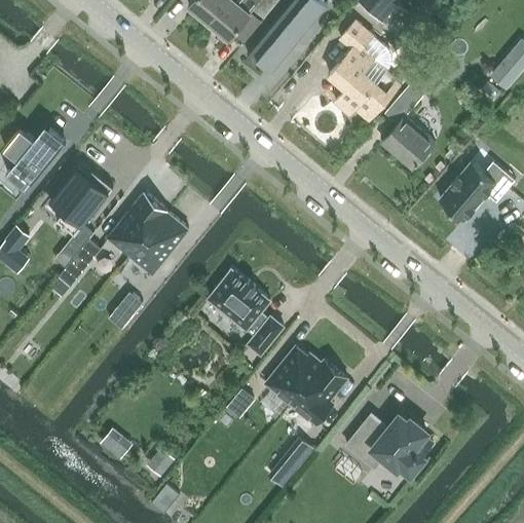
[(192,0),(186,7),(207,25),(226,0),(192,0)]
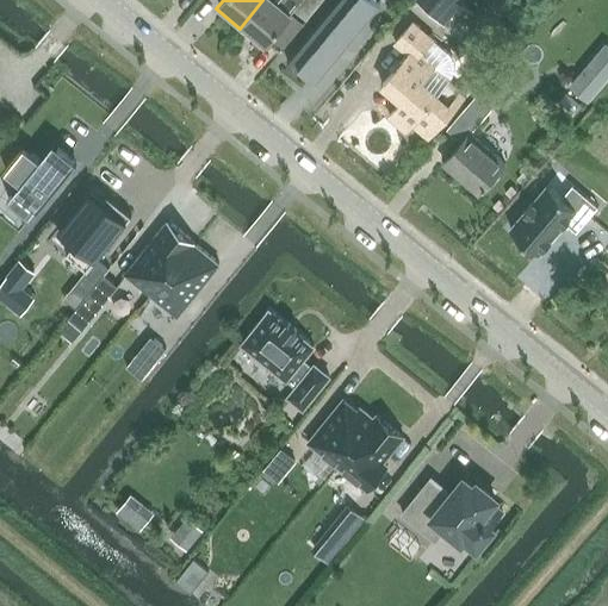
[(321,0),(262,0),(240,29),(262,48),(292,12),(303,22),(321,0)]
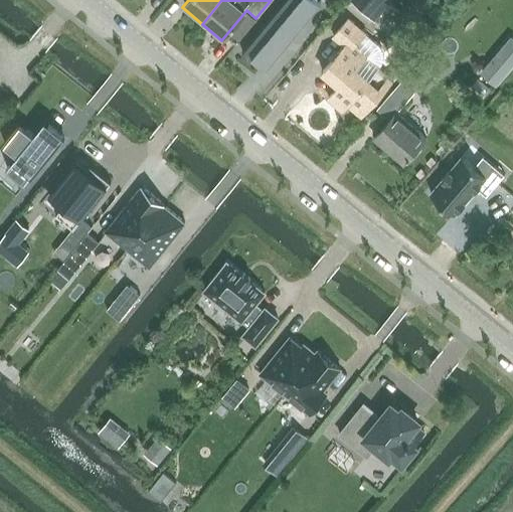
[(263,66),(268,70),(320,4),(314,0),(286,0),(241,55),(260,70),(263,66)]
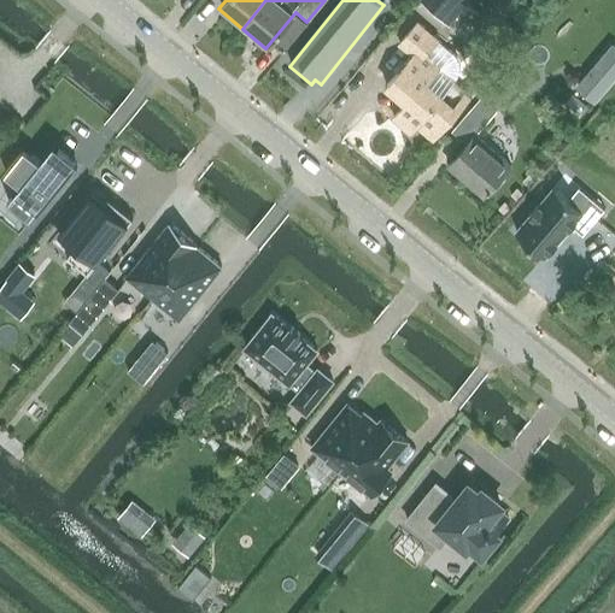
[(419,0),(419,1),(433,15),(445,0),(460,12),(470,0),(419,0)]
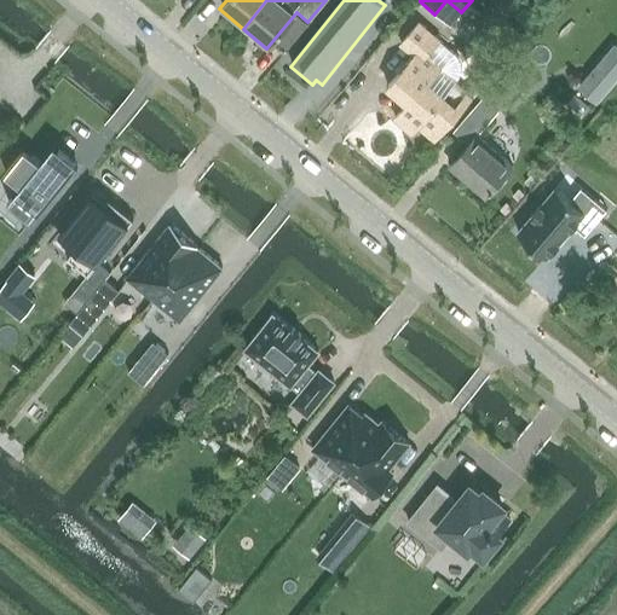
[(416,25),(398,47),(411,58),(385,90),(405,106),(392,121),(410,137),(442,99),(440,98),(453,86),(456,81),(457,76),(457,71),(456,67),(454,62),(450,58),(436,46),(437,44),(416,25)]
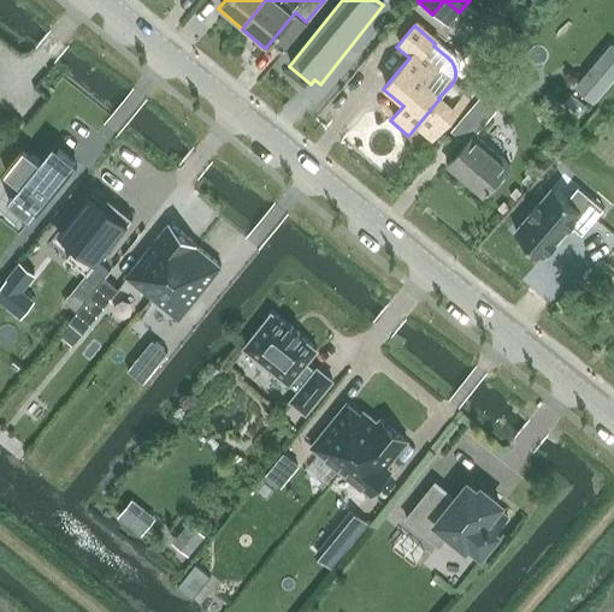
[(613,53),(610,49),(576,90),(590,104),(613,76),(613,53)]
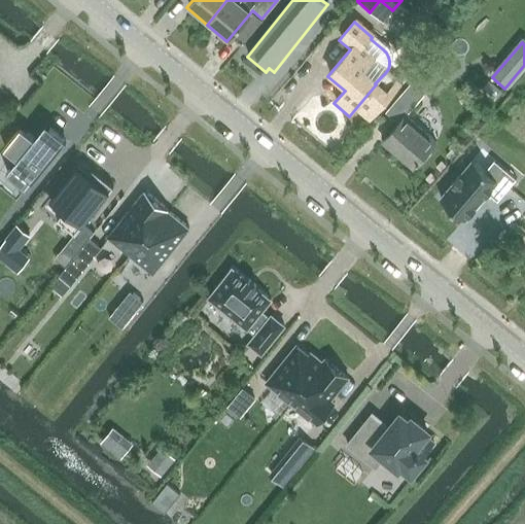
[(421,98),(407,85),(399,95),(400,96),(384,114),(396,125),(381,144),(412,170),(433,144),(404,118),(421,98)]
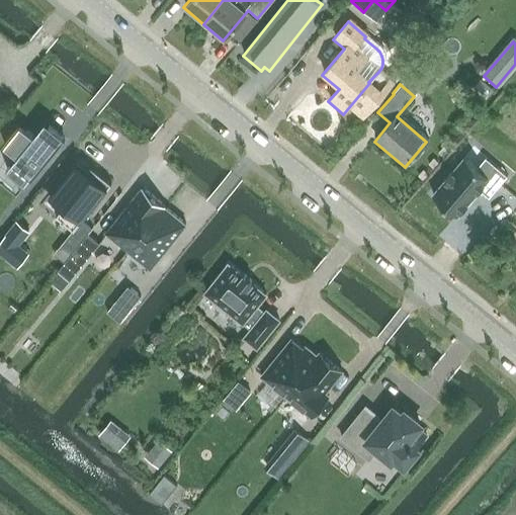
[(45,124),(44,123),(31,138),(18,127),(3,148),(15,158),(5,171),(6,172),(7,171),(26,186),(63,141),(48,129),(46,131),(43,127),(45,124)]
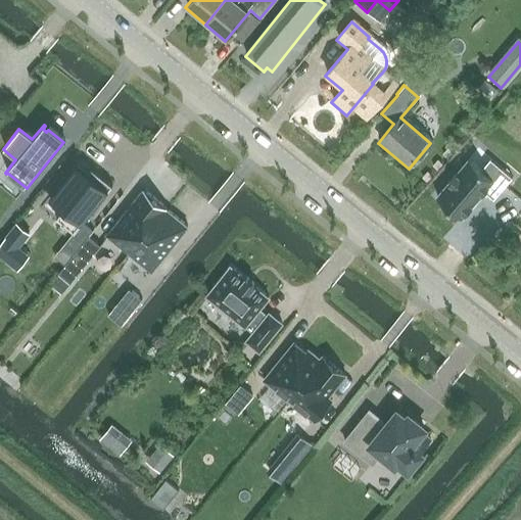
[(467,160),(435,198),(460,220),(482,193),(492,201),(511,179),(500,171),(490,181),(467,160)]
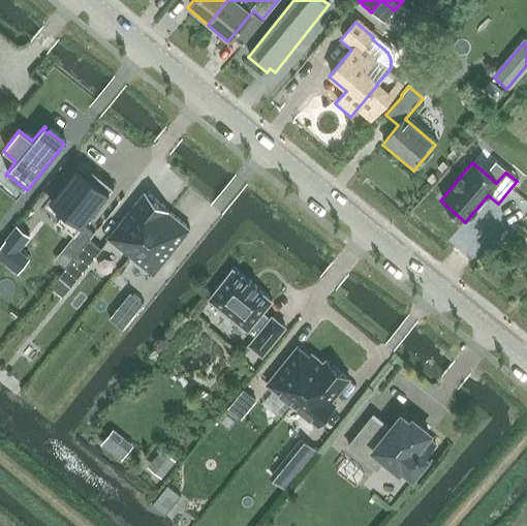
[(113,190),(80,163),(51,198),(65,211),(55,223),(57,224),(60,220),(76,234),(113,190)]
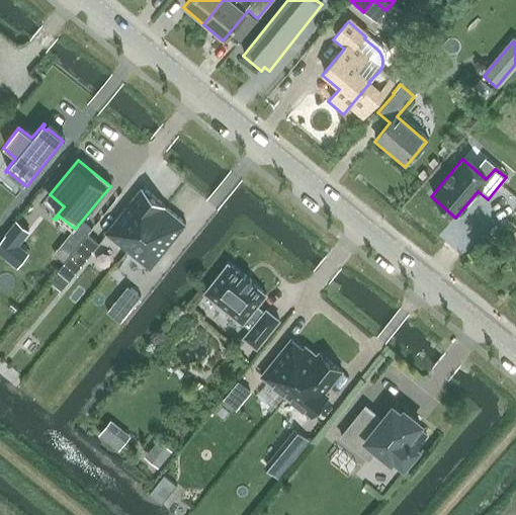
[(164,207),(142,190),(105,235),(127,253),(164,207)]
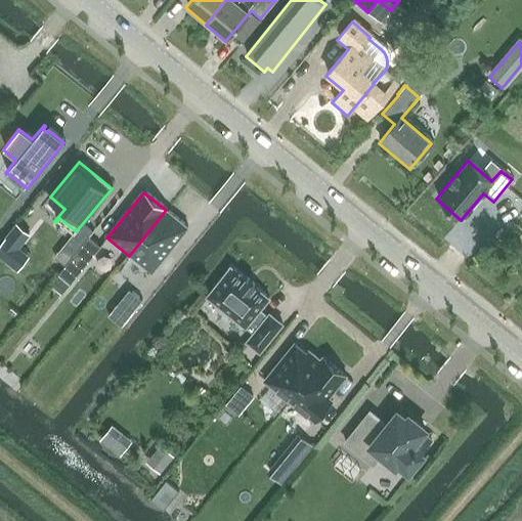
[(187,228),(166,210),(129,256),(151,273),(187,228)]
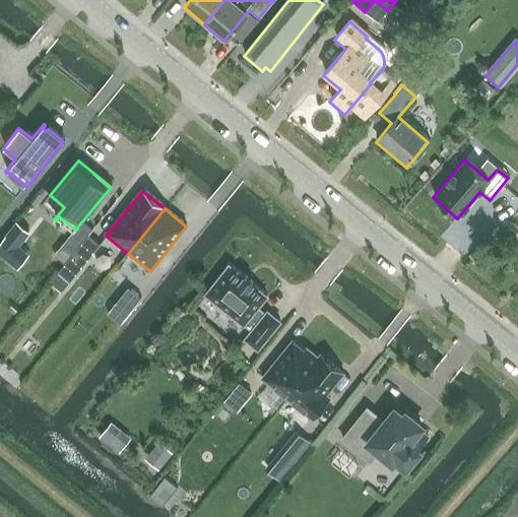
[(57,274),(68,284),(99,247),(86,238),(57,274)]
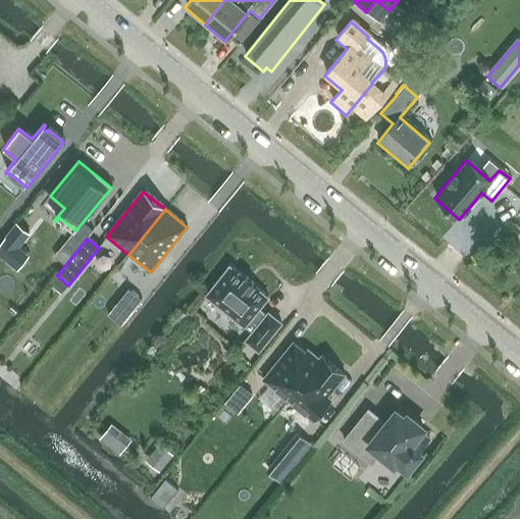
[(227,269),(205,297),(251,334),(245,342),(257,353),(280,325),(267,314),(266,316),(258,310),(266,300),(266,301),(267,299),(266,298),(253,288),(254,287),(253,286),(252,286),(245,279),(246,279),(244,278),(243,279),(229,269),(230,268),(228,267),(227,269)]
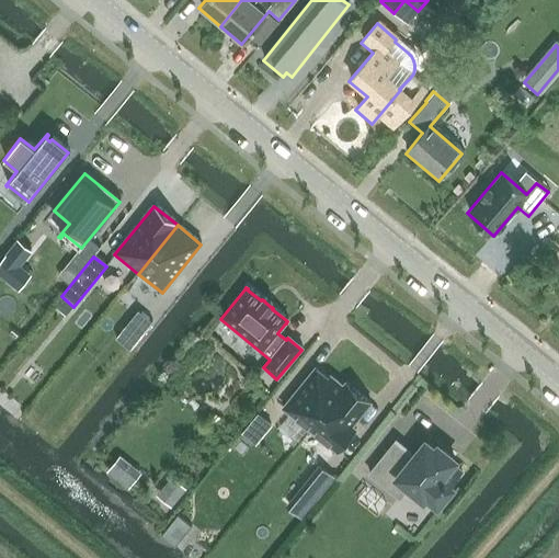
[(137,312),(114,340),(128,352),(151,323),(137,312)]
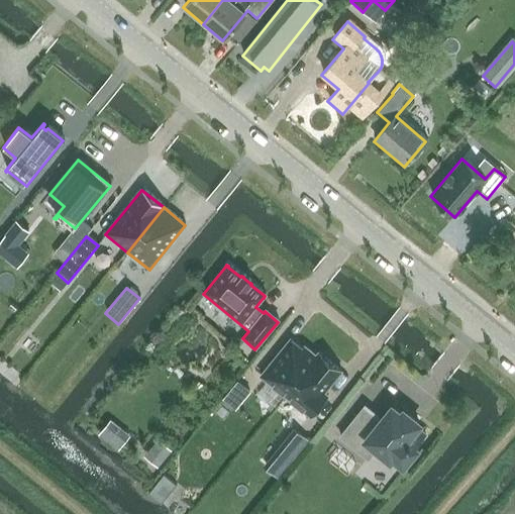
[(302,325),(272,363),(296,383),(331,340),(329,339),(327,342),(315,332),(313,334),(302,325)]
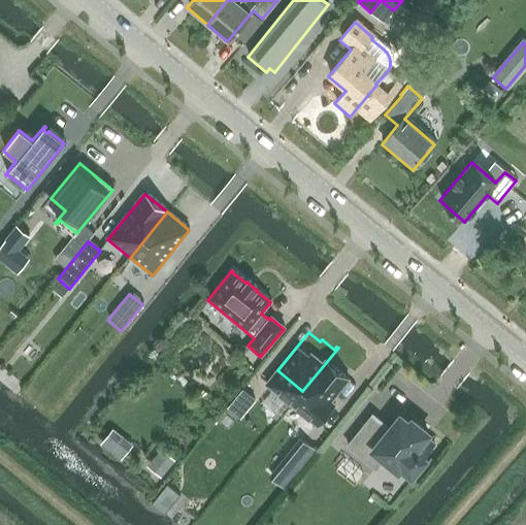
[(342,387),(360,365),(338,348),(302,391),(328,412),(346,391),(342,387)]
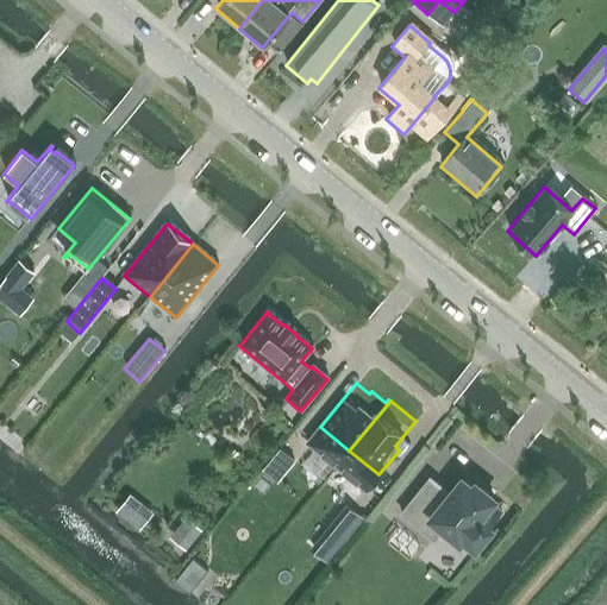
[(279,453),(263,472),(275,483),(292,464),(279,453)]
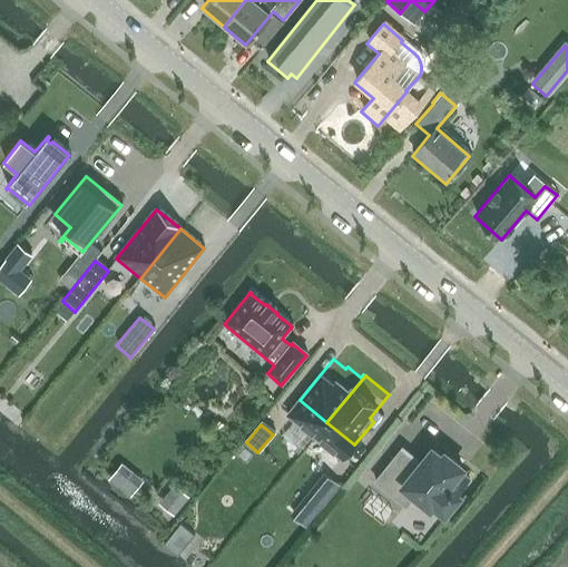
[(395,457),(373,484),(404,508),(414,497),(429,509),(432,505),(443,515),(468,482),(458,473),(461,470),(443,456),(441,459),(431,451),(414,472),(395,457)]
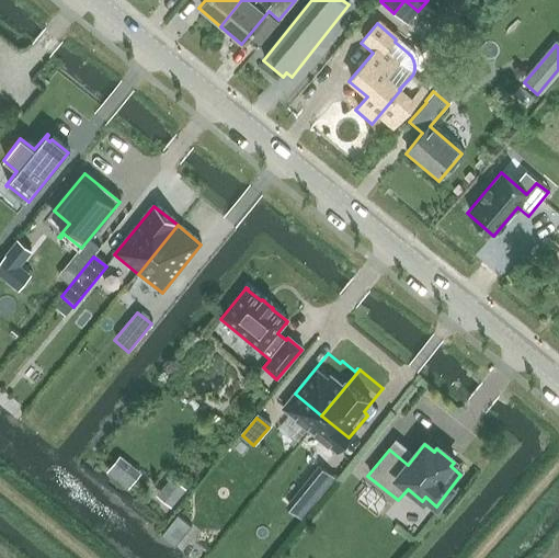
[(299,493),(314,504),(333,480),(319,469),(299,493)]
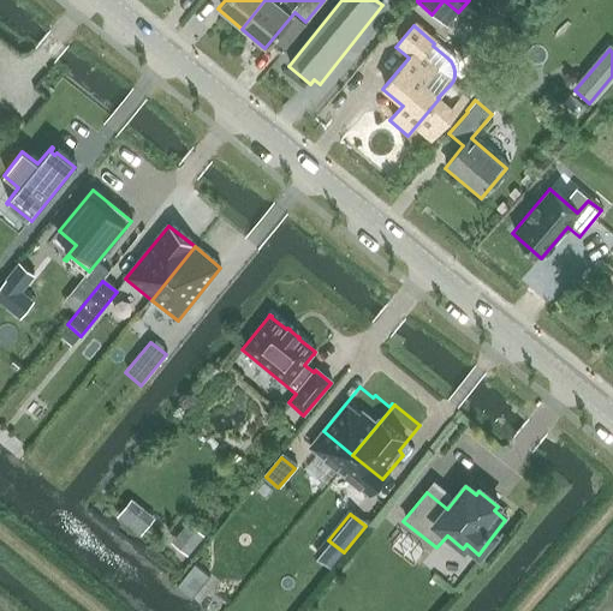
[(191,552),(204,538),(190,525),(176,539),(191,552)]
